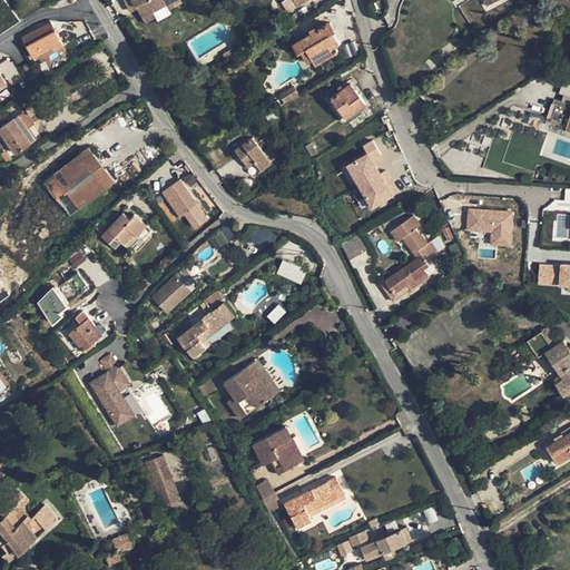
[(137,7),(133,0),(125,0),(131,11),(137,7)]
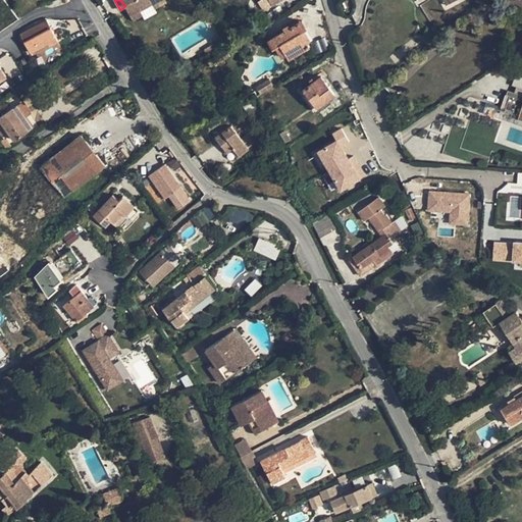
[(121,0),(125,6),(131,15),(140,10),(143,15),(144,18),(157,11),(155,8),(151,0),(121,0)]
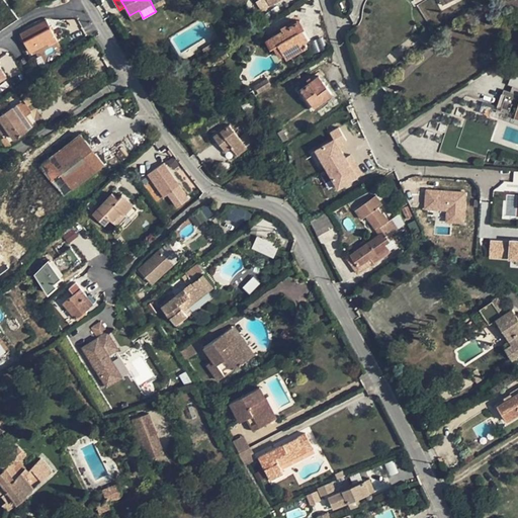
[(266,0),(258,0),(256,1),(261,10),(269,5),(266,0)]
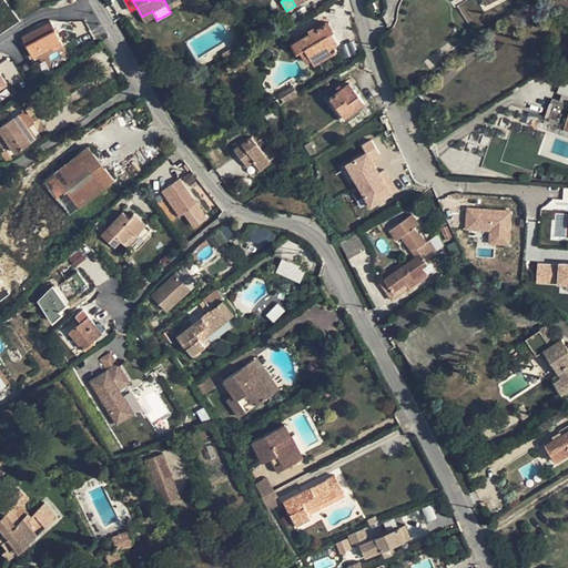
[(144,22),(155,17),(152,11),(142,17),(144,22)]
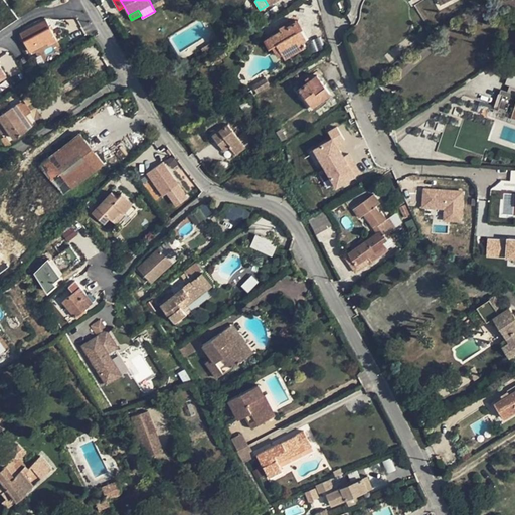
[(43,19),(19,32),(29,50),(46,41),(47,43),(55,39),(43,19)]
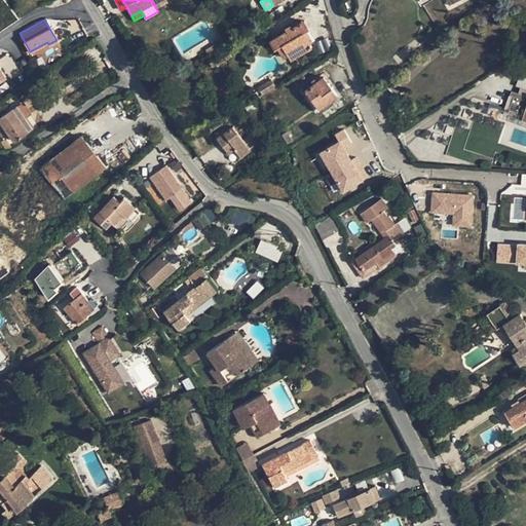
[(287,30),(270,41),(275,49),(277,47),(283,45),(289,55),(291,60),(312,47),(303,33),(309,29),(304,21),(292,28),(287,30)]
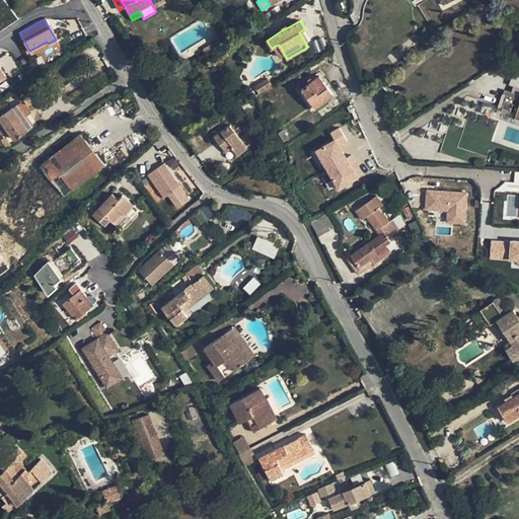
[(279,45),(274,47),(280,57),(285,55),(279,45)]
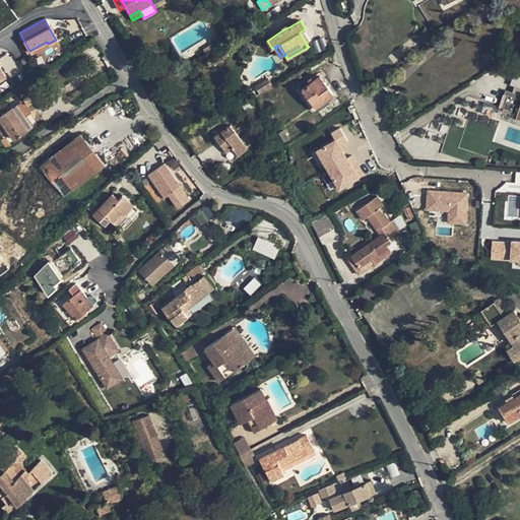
[(320,75),(320,76),(318,74),(313,78),(312,77),(303,82),(299,84),(302,88),(299,90),(302,94),(305,92),(316,108),(333,94),(320,75)]
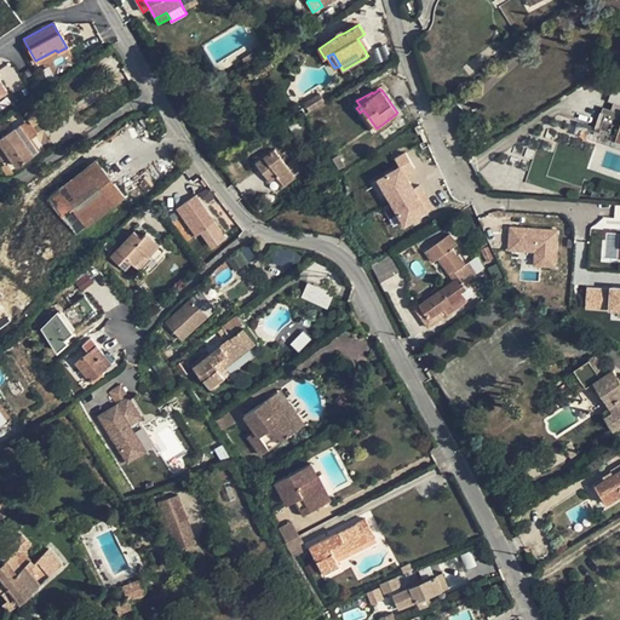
[(619,93),(615,92),(609,109),(602,107),(600,113),(603,114),(598,131),(609,135),(612,125),(619,127),(614,142),(619,143),(619,93)]
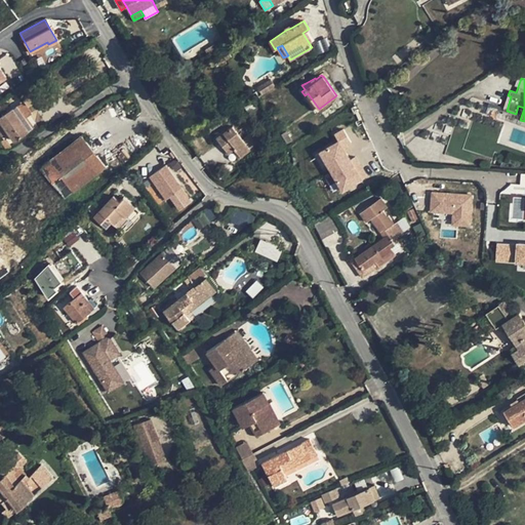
[(263,94),(276,86),(271,79),(257,87),(263,94)]
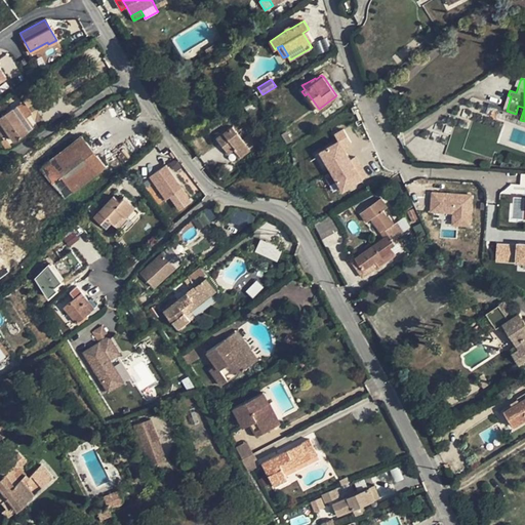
[(17,105),(26,118),(32,113),(24,101),(17,105)]
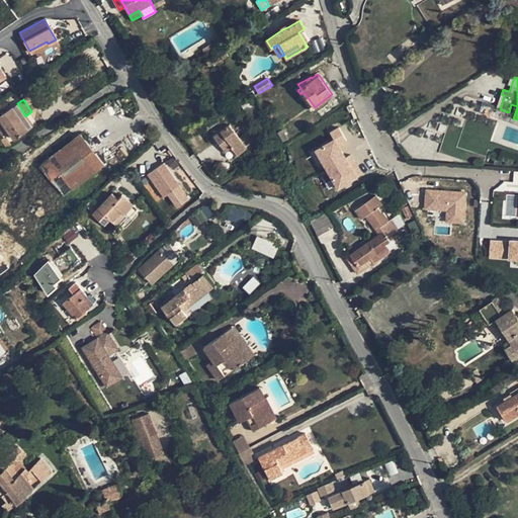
[(25,116),(17,103),(0,115),(0,126),(4,124),(7,130),(14,140),(33,126),(25,116)]
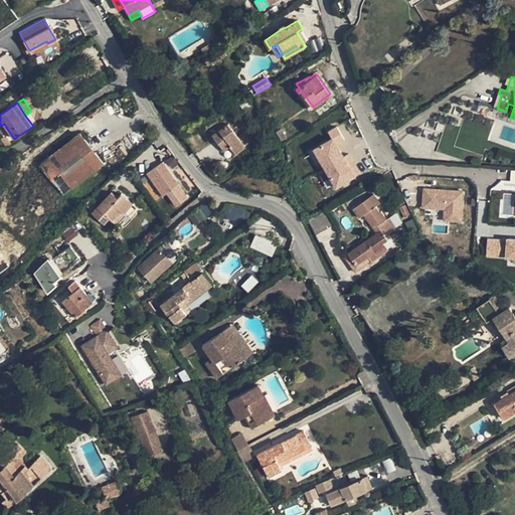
[(238,136),(228,124),(212,136),(224,151),(229,146),(235,154),(245,146),(244,144),(250,140),(244,132),(238,136)]
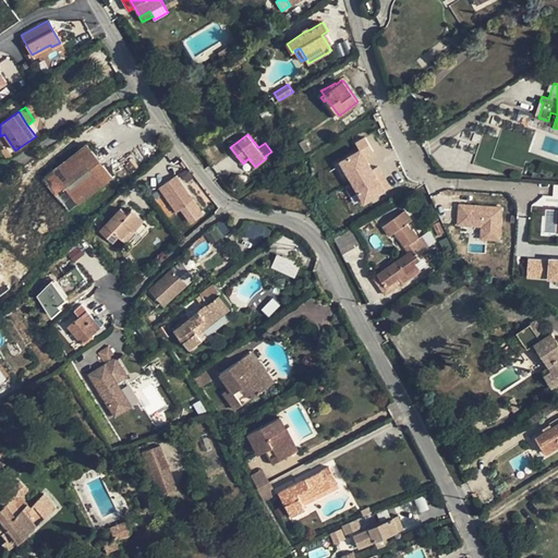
[(455,135),(447,143),(456,152),(463,144),(455,135)]
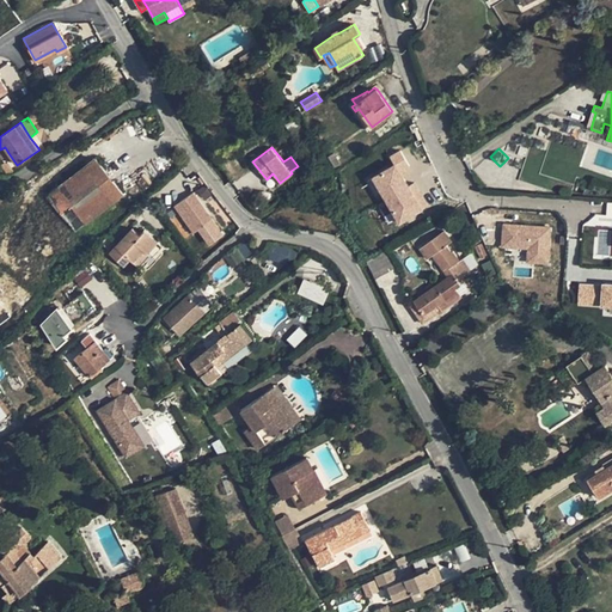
[(410,165),(401,151),(391,155),(396,164),(368,181),(377,194),(381,191),(401,222),(423,208),(429,203),(416,182),(410,185),(404,177),(408,175),(404,169),(410,165)]
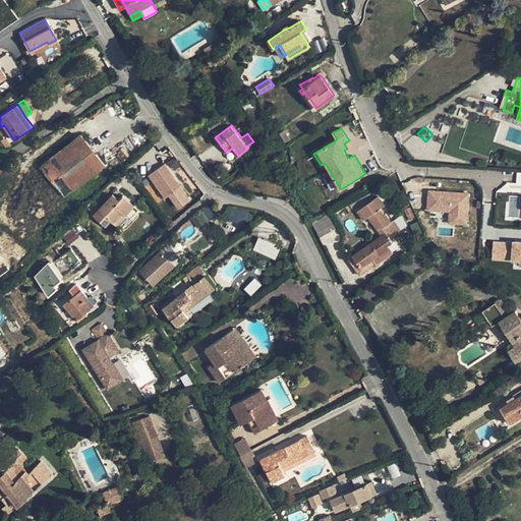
[(284,130),(280,133),(285,141),(290,139),(284,130)]
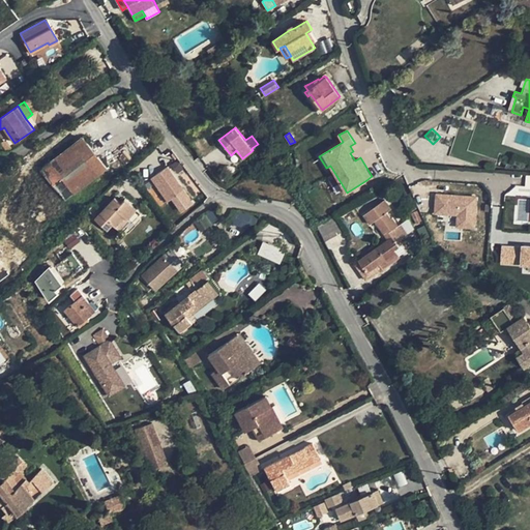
[(82,137),(41,169),(65,200),(107,168),(82,137)]
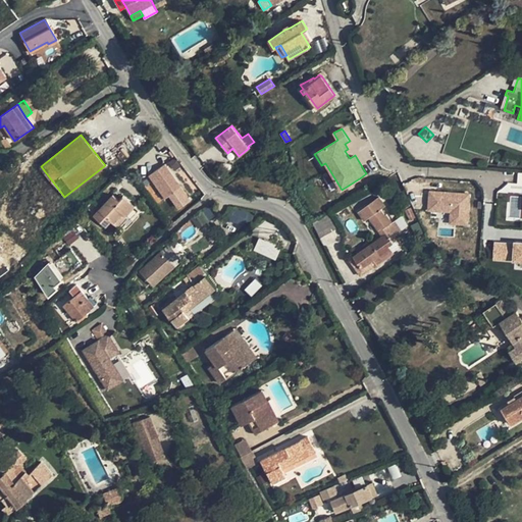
[(170,156),(163,161),(165,164),(170,171),(177,166),(170,156)]
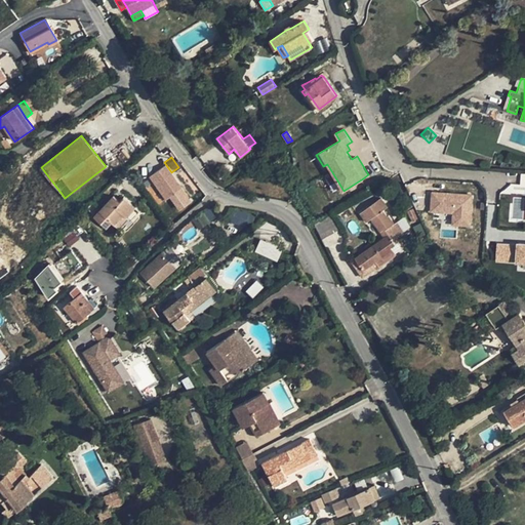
[(166,165),(159,170),(172,190),(170,192),(172,195),(175,193),(180,201),(188,196),(176,178),(179,177),(176,172),(173,174),(171,172),(166,165)]
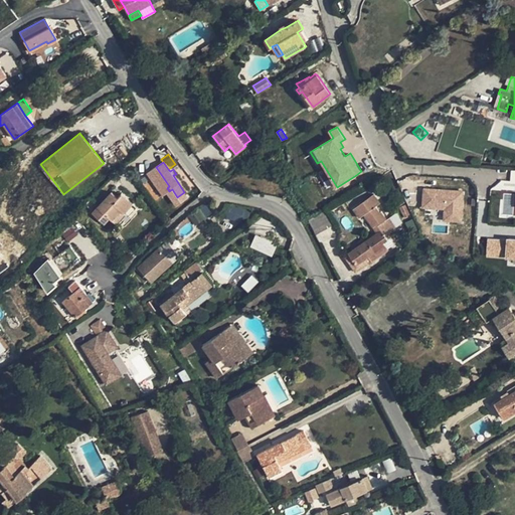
[(464,191),(424,188),(423,206),(446,208),(445,219),(462,221),(464,191)]
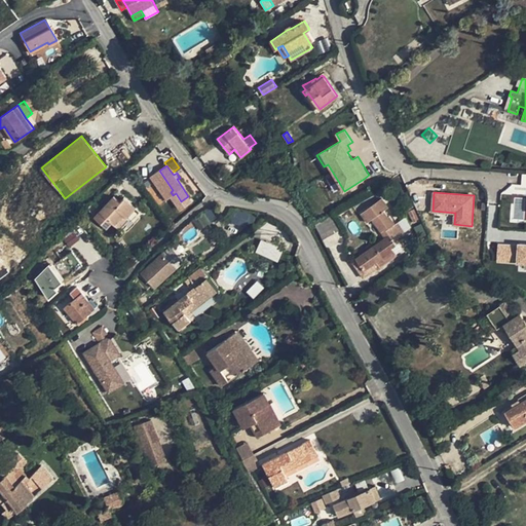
[(113,196),(95,217),(106,228),(112,222),(119,229),(128,219),(126,217),(135,208),(123,197),(119,201),(113,196)]
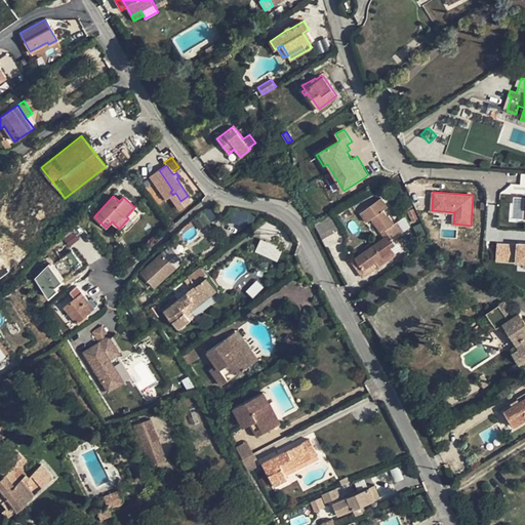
[(381,198),(361,213),(367,223),(372,218),(381,232),(382,231),(384,232),(386,231),(394,224),(389,216),(388,217),(384,211),(388,207),(381,198)]
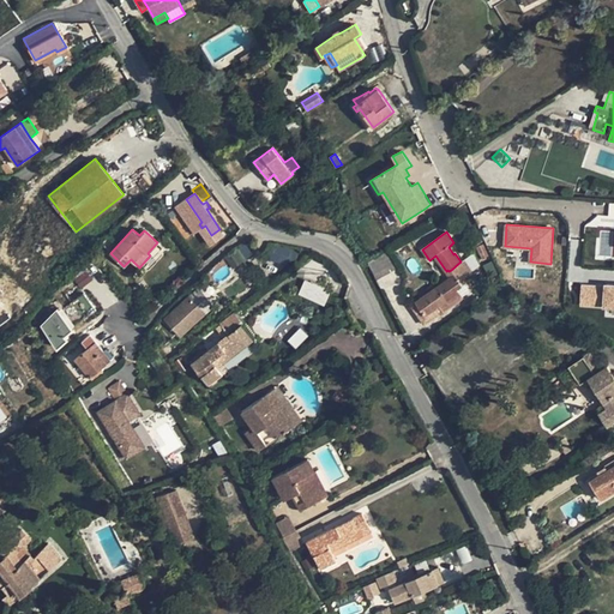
[(116,246),(106,236),(94,251),(104,260),(116,246)]
